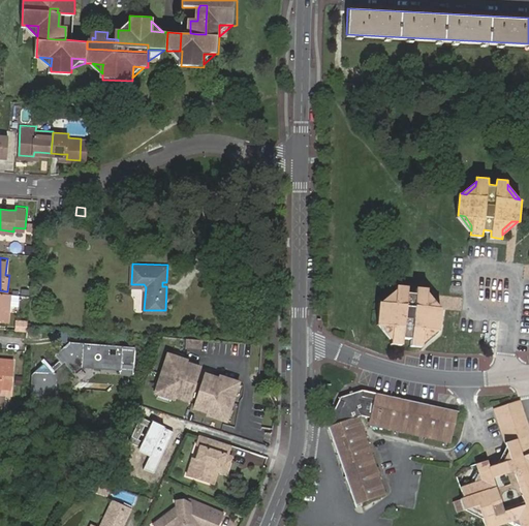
[(385,322),(393,332),(393,333),(392,338),(392,341),(402,343),(403,336),(411,337),(411,344),(422,346),(423,340),(423,335),(428,331),(432,328),(436,329),(440,329),(442,308),(440,307),(435,307),(427,297),(428,291),(428,287),(417,286),(416,292),(408,291),(408,285),(398,284),(397,287),(397,294),(387,301),(382,301),(380,301),(378,322),(380,322),(385,322)]
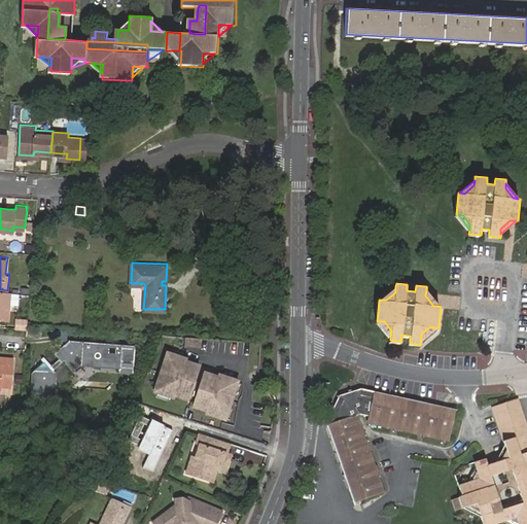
[(395,286),(381,300),(386,300),(395,292),(395,286)]
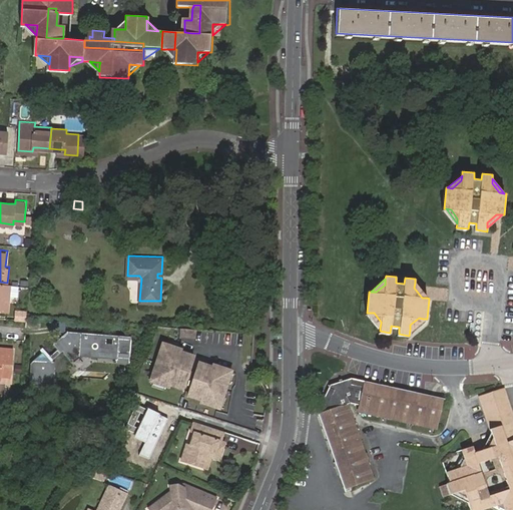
[(8,294),(9,283),(7,283),(0,282),(0,310),(7,311),(8,294)]
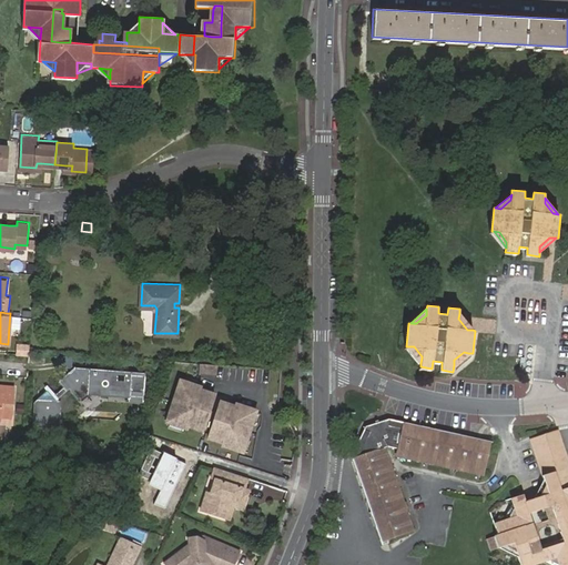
[(20,314),(10,313),(9,325),(20,326),(20,314)]
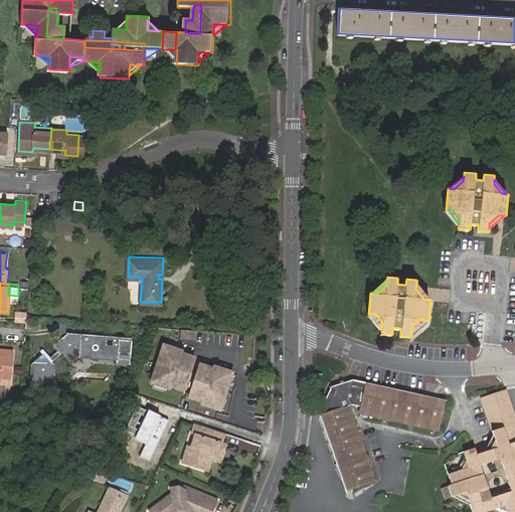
[(428,299),(416,284),(415,289),(423,299),(428,299)]
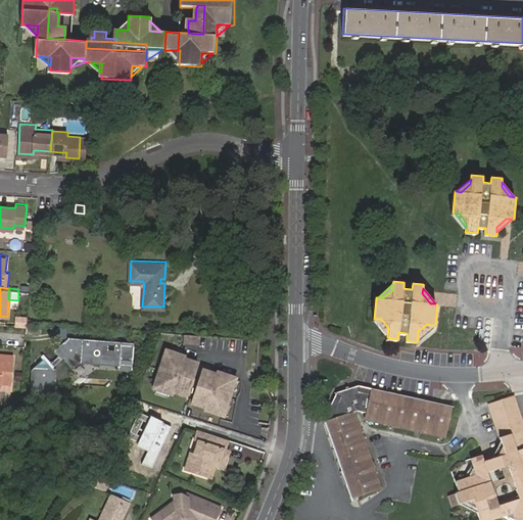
[(14,325),(26,325),(27,314),(14,314),(14,325)]
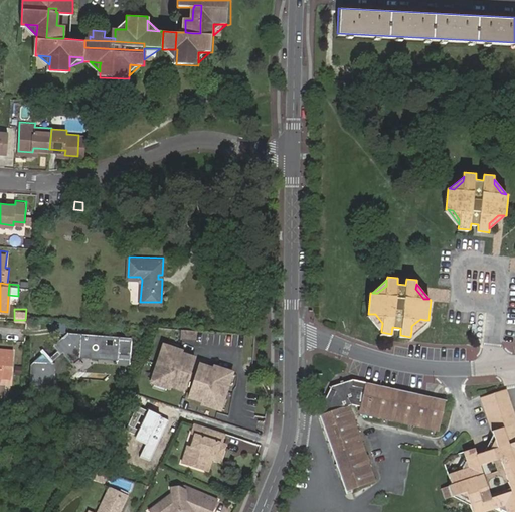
[(370,314),(376,323),(381,329),(382,324),(382,323),(375,314),(370,314)]
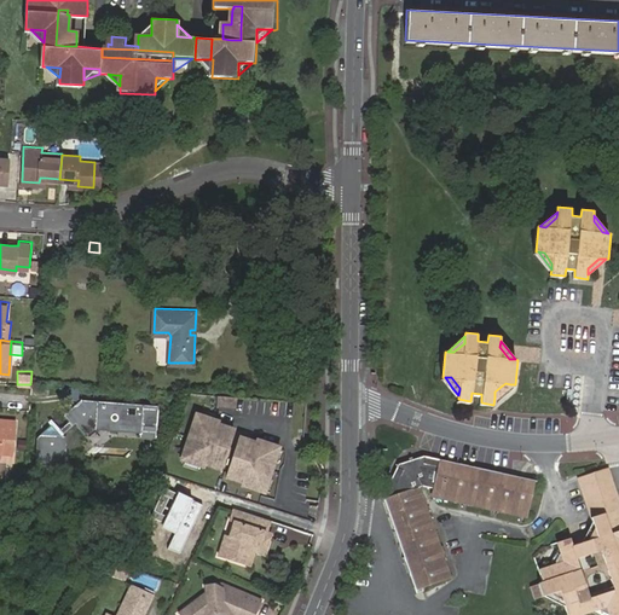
[(495,398),(508,387),(510,384),(505,383),(501,387),(495,392),(495,398)]
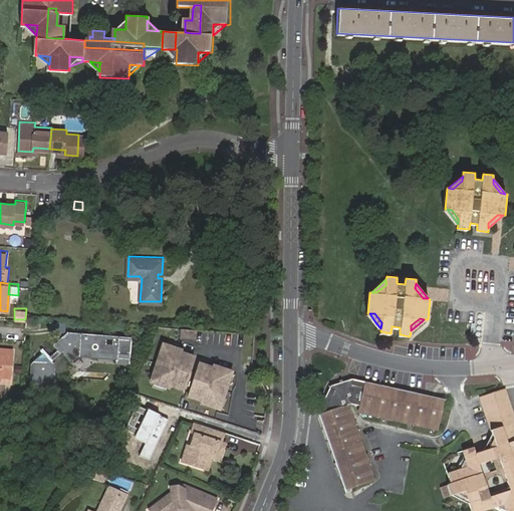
[(66,331),(54,343),(58,347),(51,354),(46,348),(34,359),(31,382),(52,386),(55,358),(63,350),(73,360),(81,352),(117,355),(118,358),(132,359),(134,337),(66,331)]
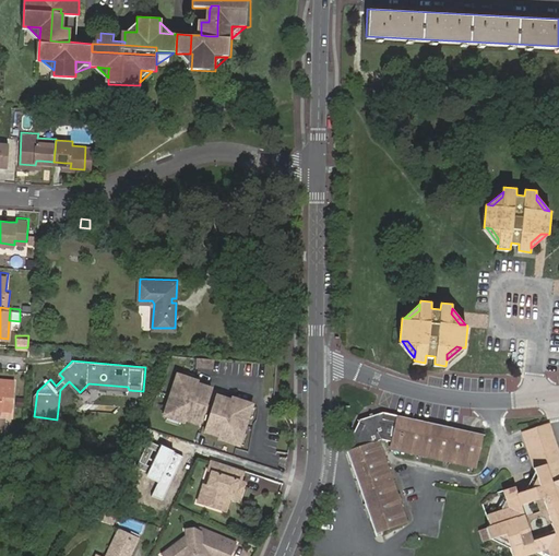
[(175,371),(163,413),(183,420),(185,417),(198,422),(210,385),(195,380),(195,377),(175,371)]
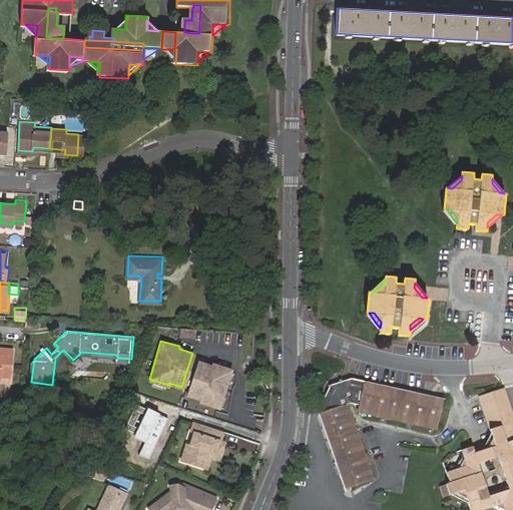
[(0,345),(0,378),(10,379),(13,347),(0,345)]
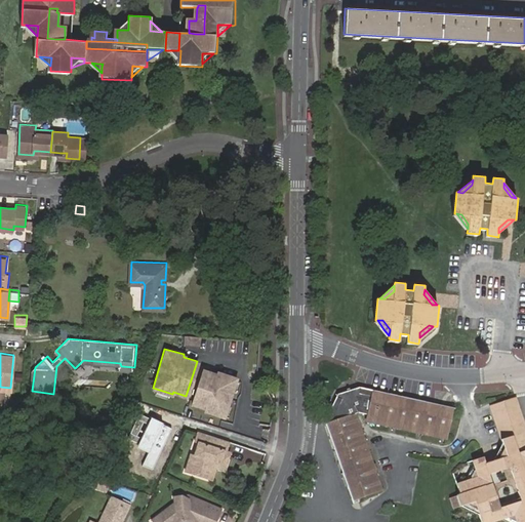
[(205,368),(195,403),(208,407),(207,409),(227,415),(239,376),(219,370),(218,372),(205,368)]
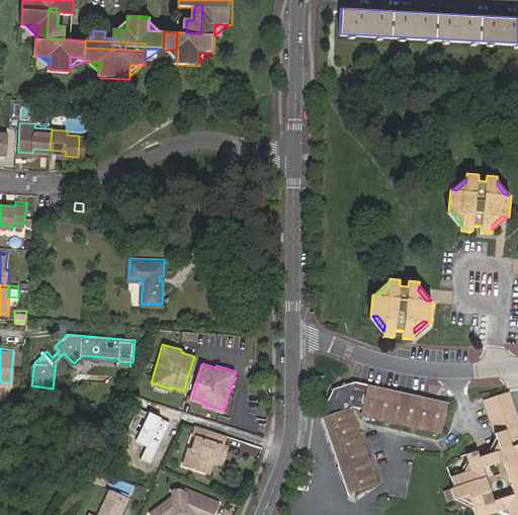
[(336,385),(339,390),(356,384),(357,379),(336,385)]
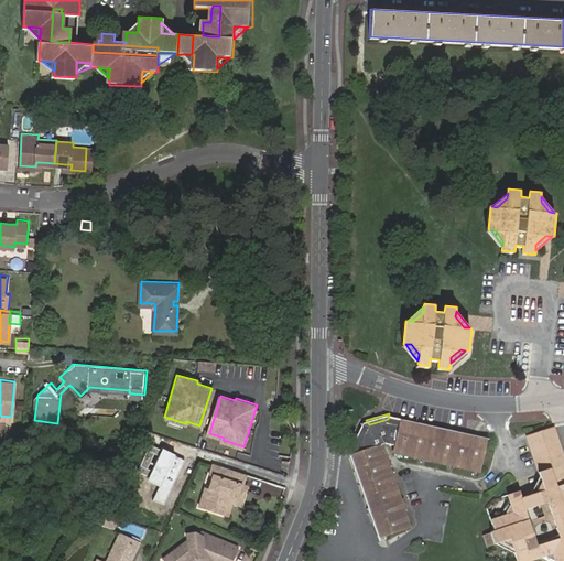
[(388,419),(481,442),(483,437),(389,413),(388,419)]
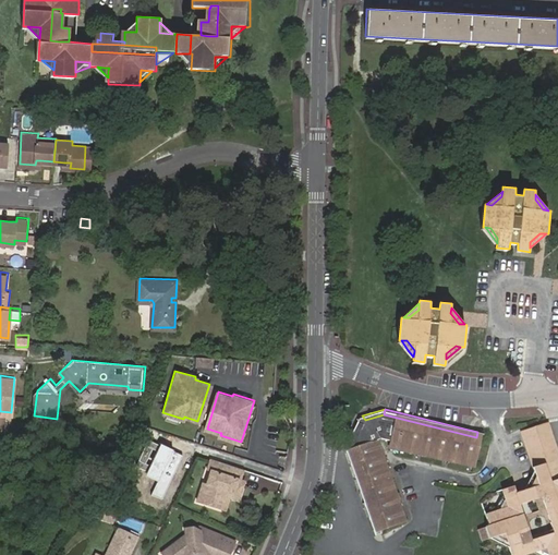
[(354,446),(379,437),(385,435),(393,437),(392,445),(470,465),(476,437),(384,414),(365,420),(353,443),(354,446)]
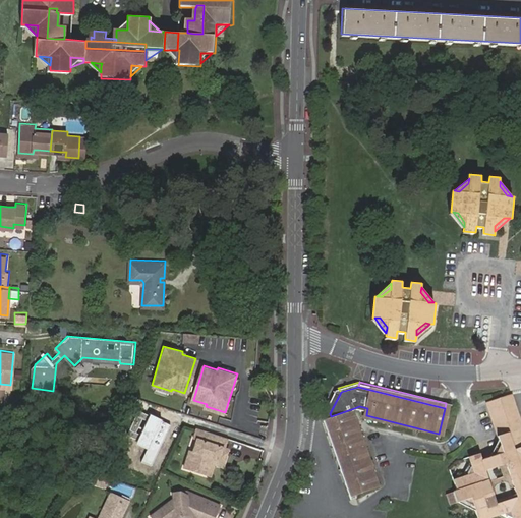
[(325,415),(330,413),(341,392),(338,388),(325,415)]
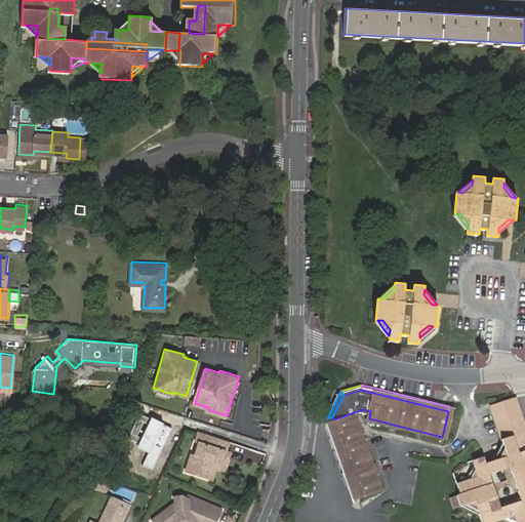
[(524,521),(524,422),(516,394),(489,402),(500,437),(501,441),(507,453),(493,458),(485,462),(483,455),(472,458),(474,463),(475,467),(470,477),(466,478),(456,481),(460,492),(449,496),(453,506),(461,504),(467,502),(476,507),(478,511),(481,521),(485,521),(493,519),(502,516),(508,515),(517,519),(517,521),(524,521)]
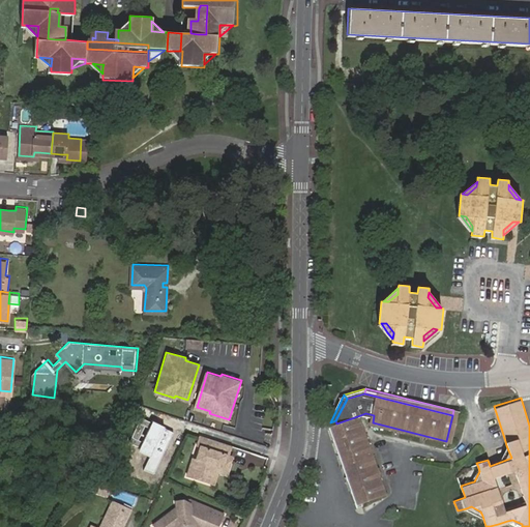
[(387,492),(360,415),(336,423),(362,500),(387,492)]
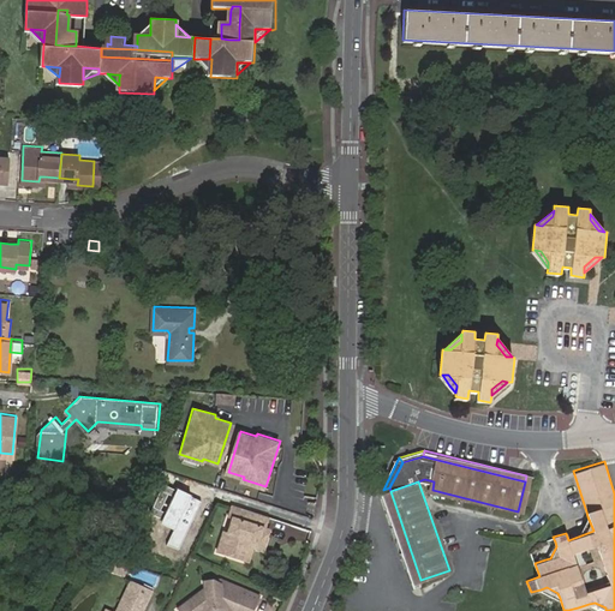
[(203,497),(177,485),(161,521),(174,527),(167,543),(179,549),(203,497)]
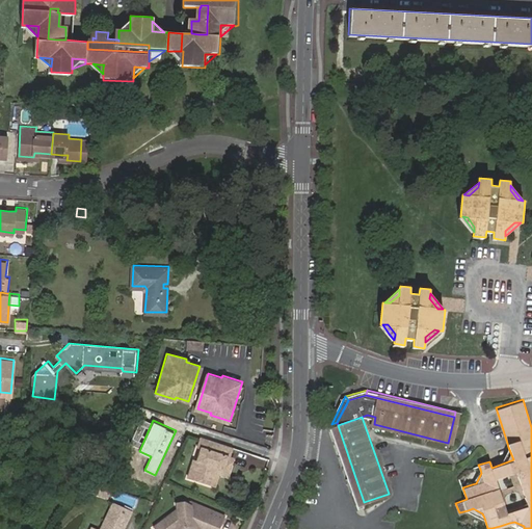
[(364,502),(338,425),(337,422),(331,424),(360,507),(365,505),(364,502)]
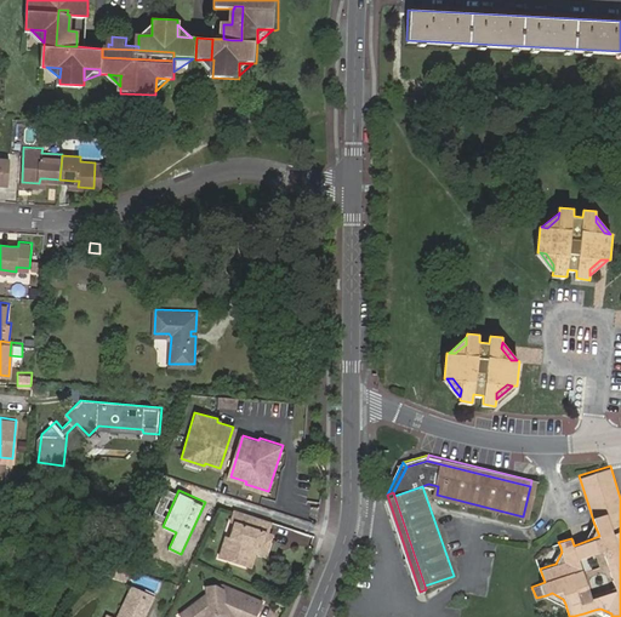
[(271,520),(234,507),(229,521),(233,523),(228,536),(224,535),(217,555),(244,564),(251,544),(266,549),(271,535),(266,533),(271,520)]
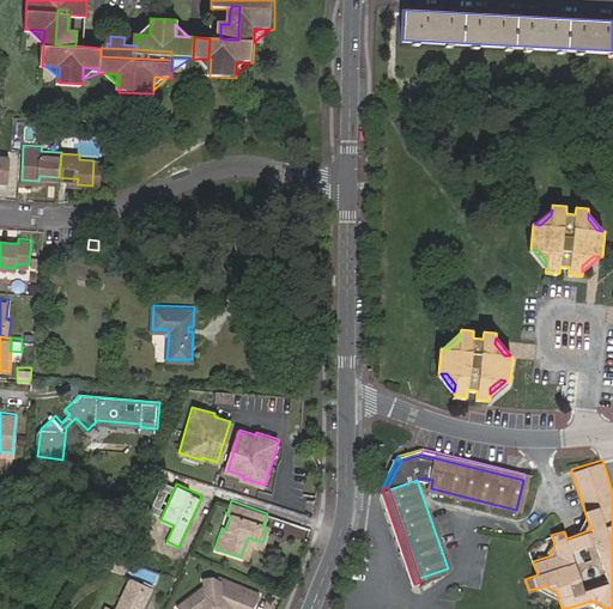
[(592,529),(586,515),(576,535),(592,529)]
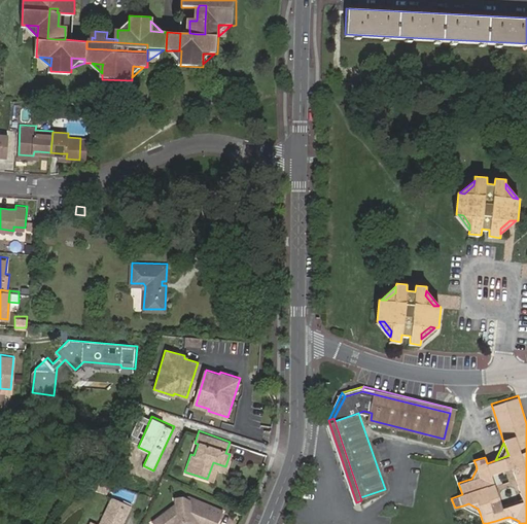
[(213,462),(207,479),(216,482),(219,469),(224,470),(225,466),(213,462)]
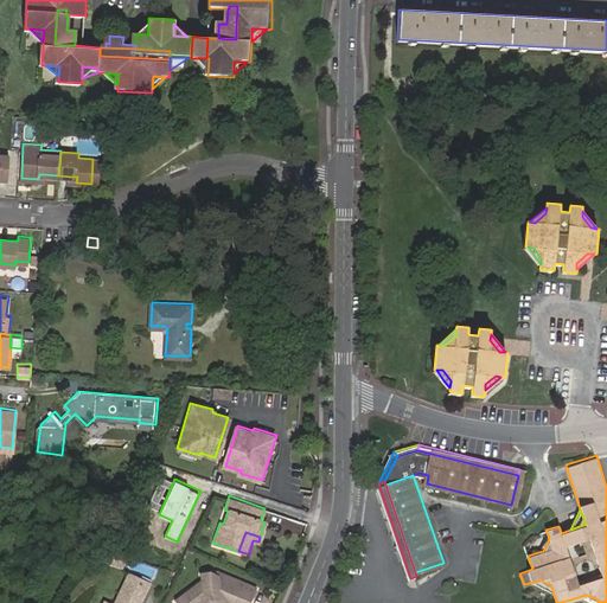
[(549,539),(548,534),(538,552),(543,551),(549,539)]
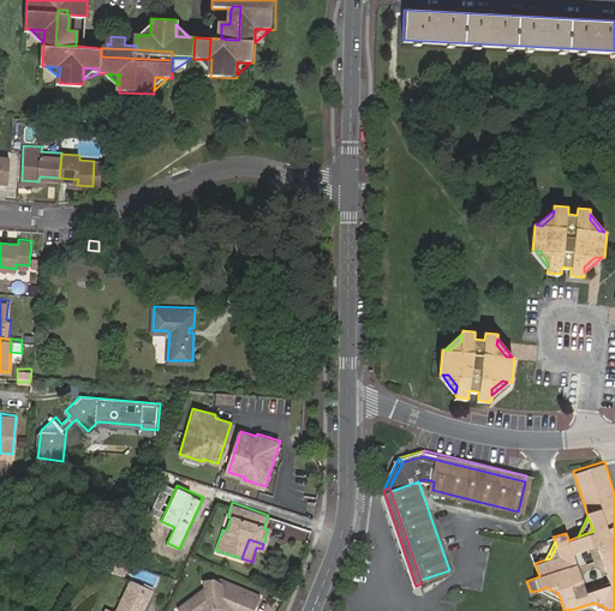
[(138,591),(143,582),(132,577),(117,610),(106,605),(103,610),(144,610),(151,597),(138,591)]
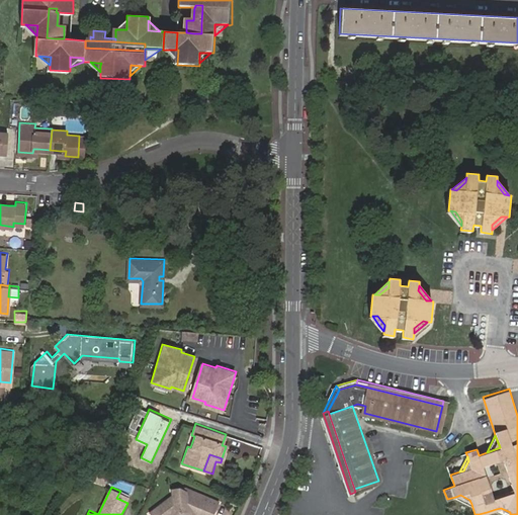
[(160,514),(166,511),(169,514),(172,514),(177,511),(191,511),(201,514),(216,514),(223,500),(188,487),(174,488),(176,500),(172,502),(169,497),(152,510),(155,514),(160,514)]
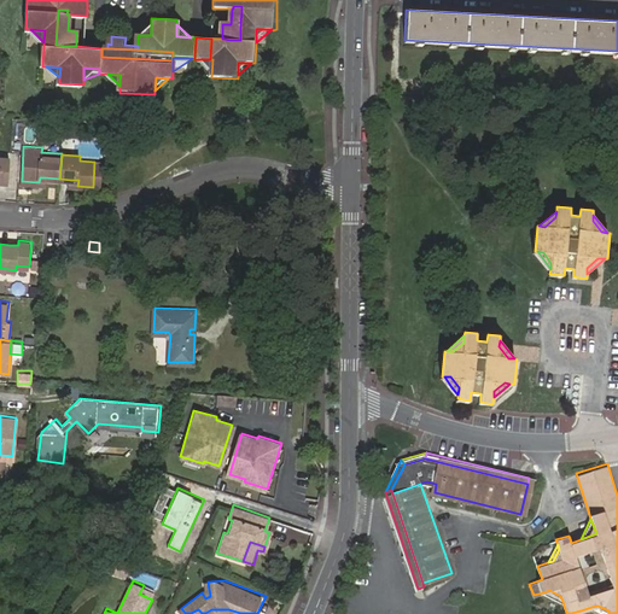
[(156,591),(144,585),(139,594),(152,600),(156,591)]
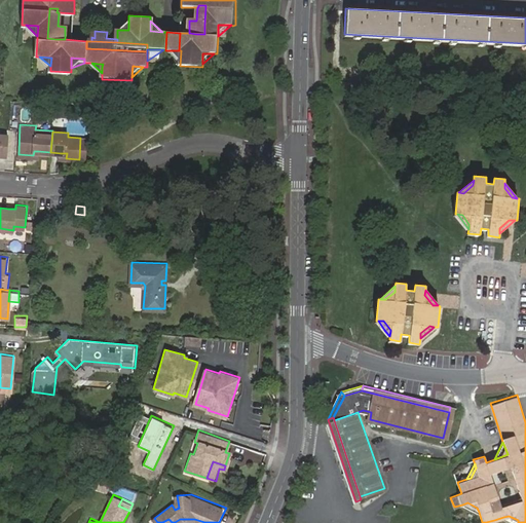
[(462,505),(479,512),(477,508),(467,502),(462,505)]
